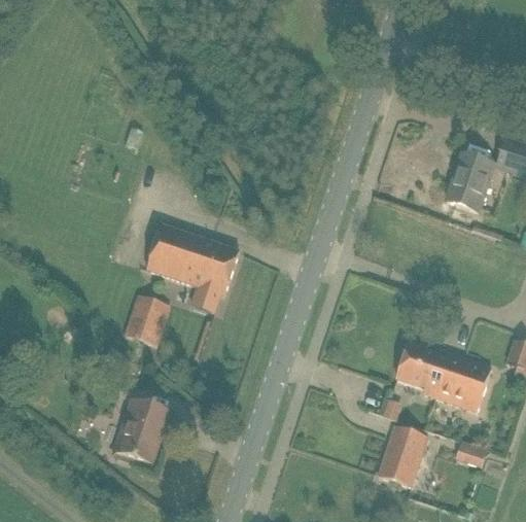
[(496,167),(525,176),(525,144),(505,139),(496,167)]
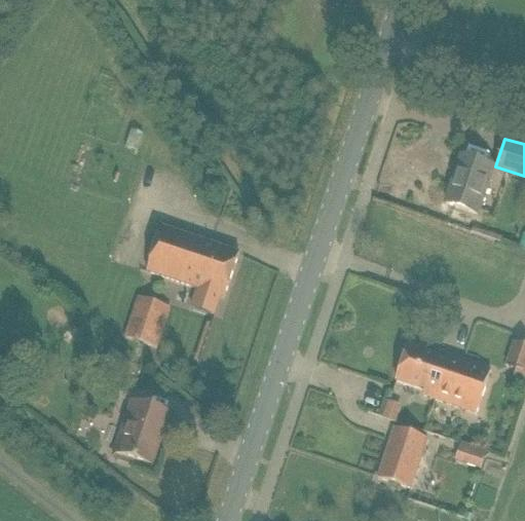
[(445,200),(476,211),(492,163),(460,153),(445,200)]
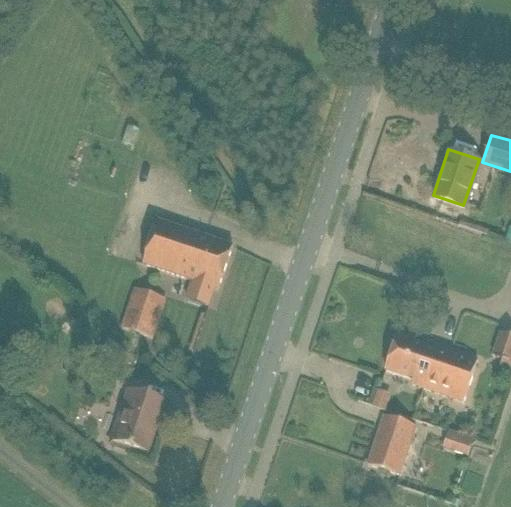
[(184,275),(177,294),(196,301),(203,282),(217,286),(231,243),(156,218),(142,261),(184,275)]
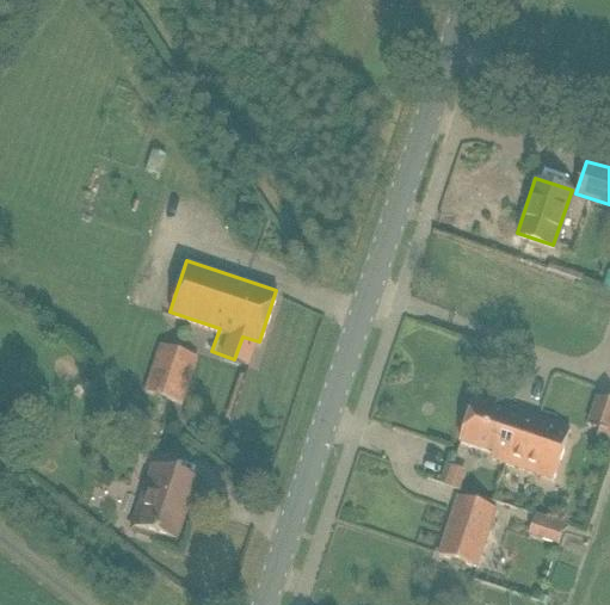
[(145,388),(180,400),(195,356),(159,344),(145,388)]
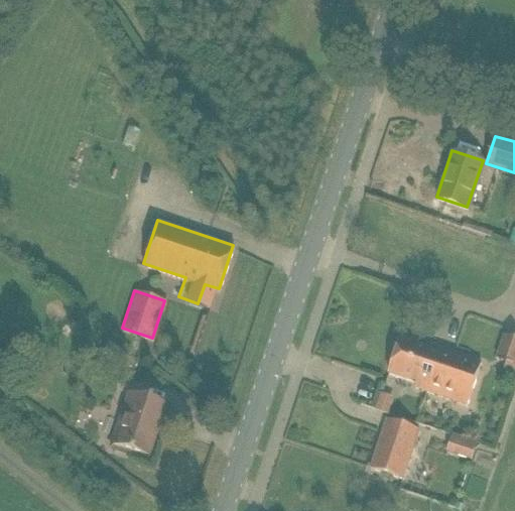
[(416,381),(414,384),(466,402),(481,359),(440,346),(439,350),(399,337),(387,371),(406,378),(416,381)]
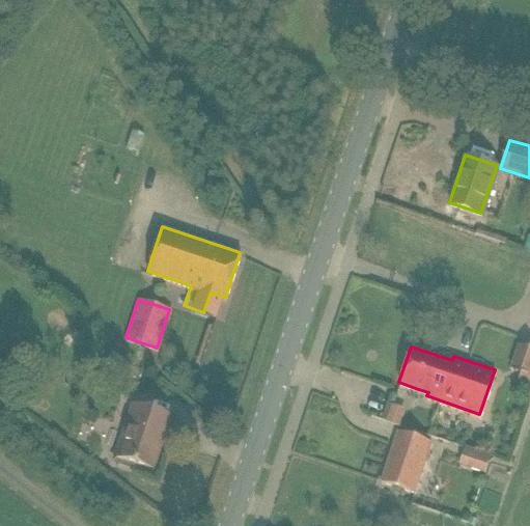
[(113,349),(104,361),(116,370),(126,358),(113,349)]
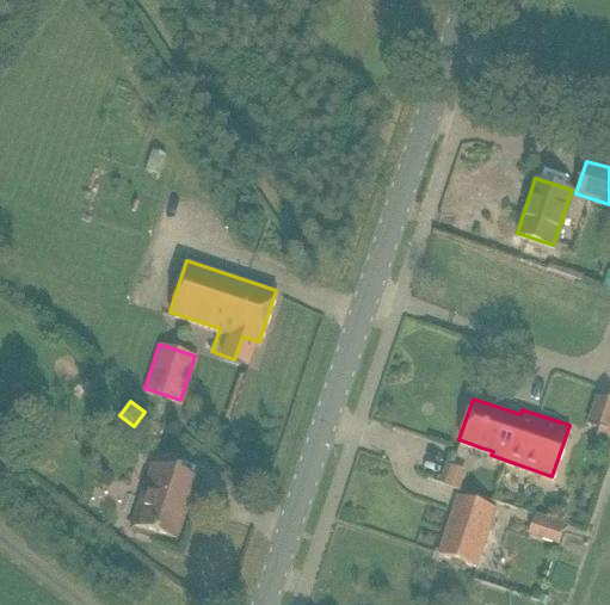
[(5,409),(0,415),(0,430),(7,434),(18,419),(5,409)]
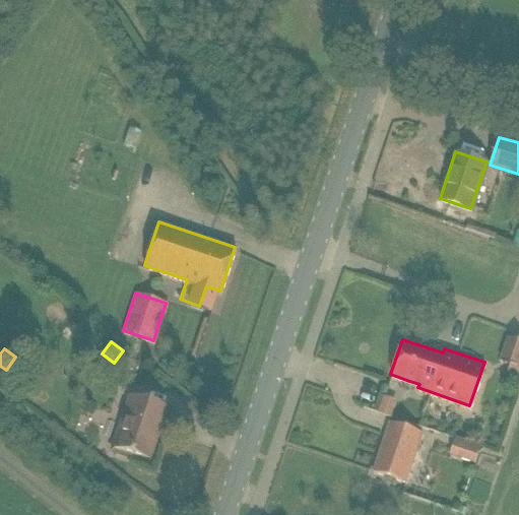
[(112,446),(130,452),(149,458),(167,405),(129,393),(112,446)]
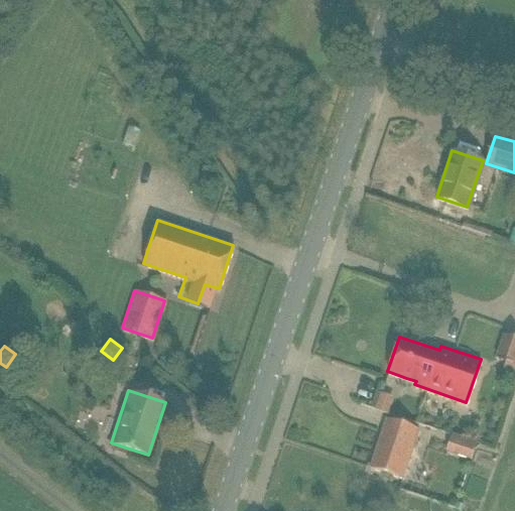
[(379,394),(375,406),(387,410),(391,399),(379,394)]
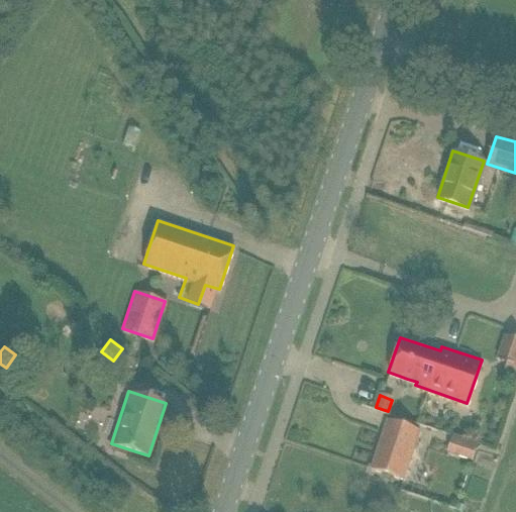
[(370,467),(389,473),(402,477),(419,427),(386,416),(370,467)]
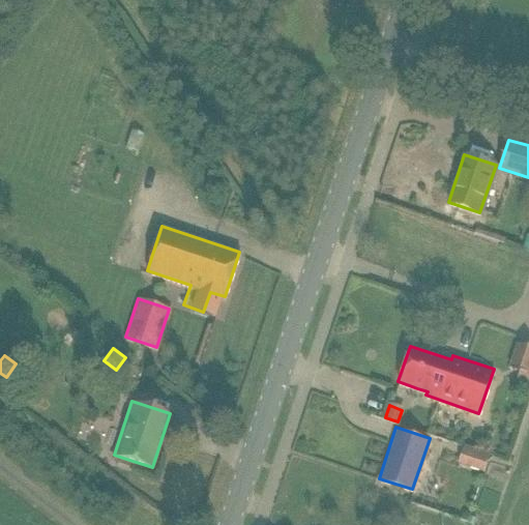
[(457,442),(453,461),(480,467),(485,447),(457,442)]
